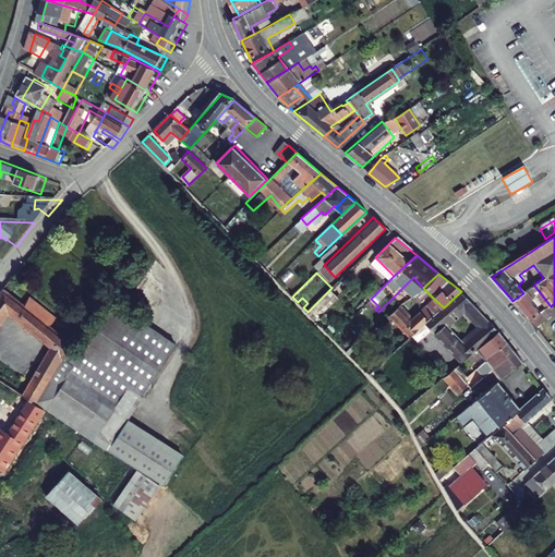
[(540,301),(546,310),(551,306),(534,286),(523,293),(513,301),(531,322),(541,314),(534,305),(540,301)]
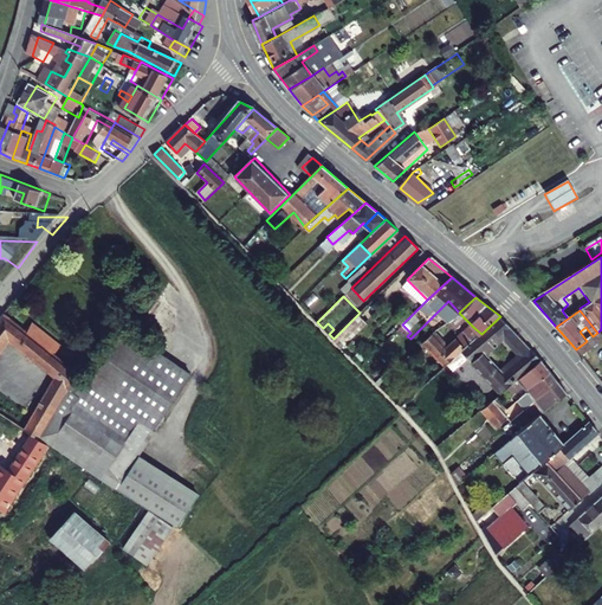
[(341,346),(363,323),(356,316),(334,339),(341,346)]
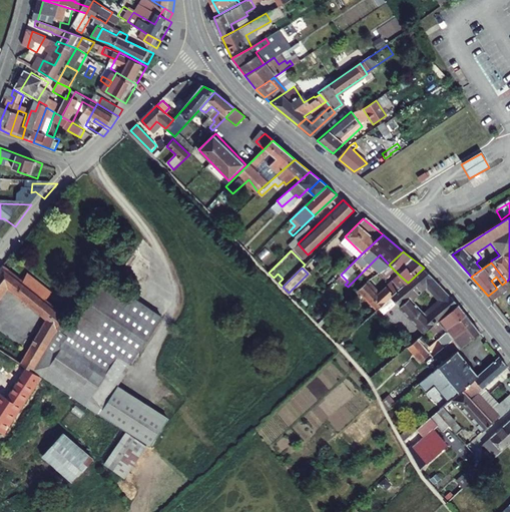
[(58,293),(33,272),(28,279),(52,299),(58,293)]
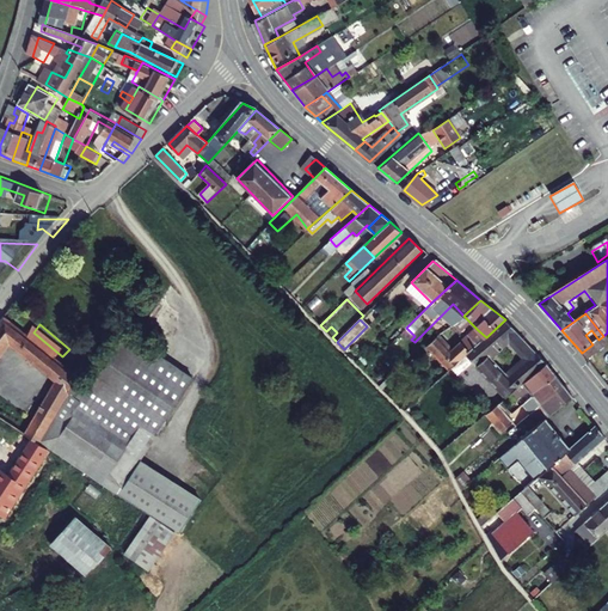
[(85,396),(81,393),(48,443),(62,452),(128,495),(206,379),(129,329),(85,396)]
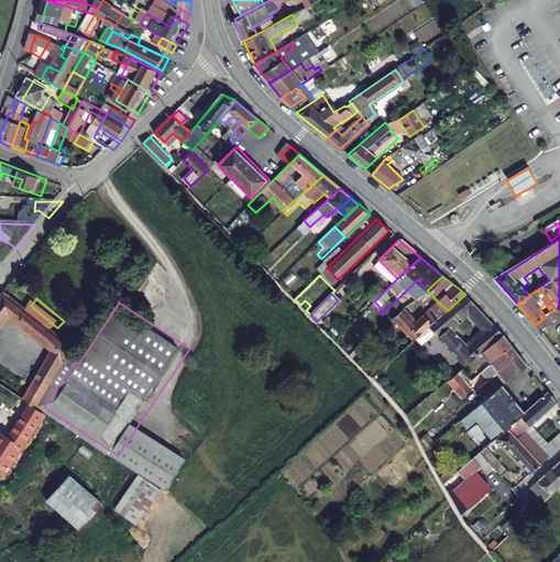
[(448,310),(440,304),(434,309),(441,317),(448,310)]
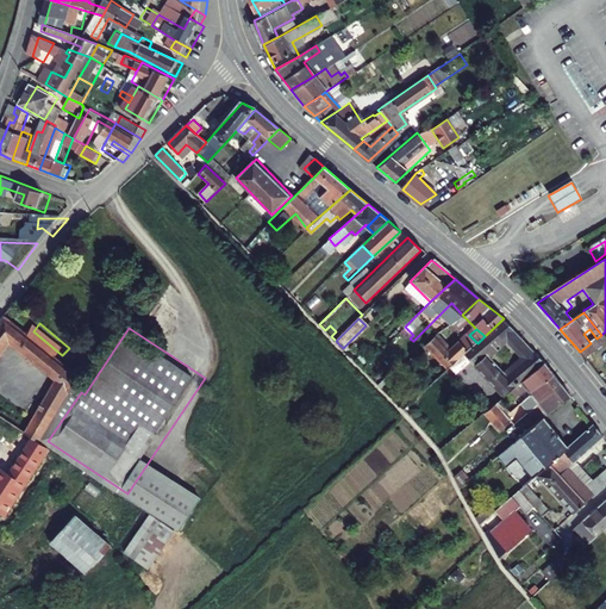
[(478,343),(469,335),(461,342),(469,350),(478,343)]
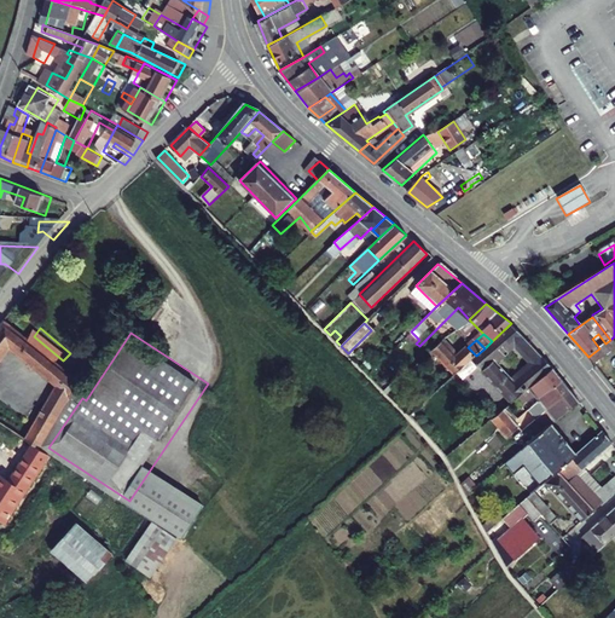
[(433,353),(454,376),(476,356),(468,347),(465,345),(456,354),(445,341),(433,353)]
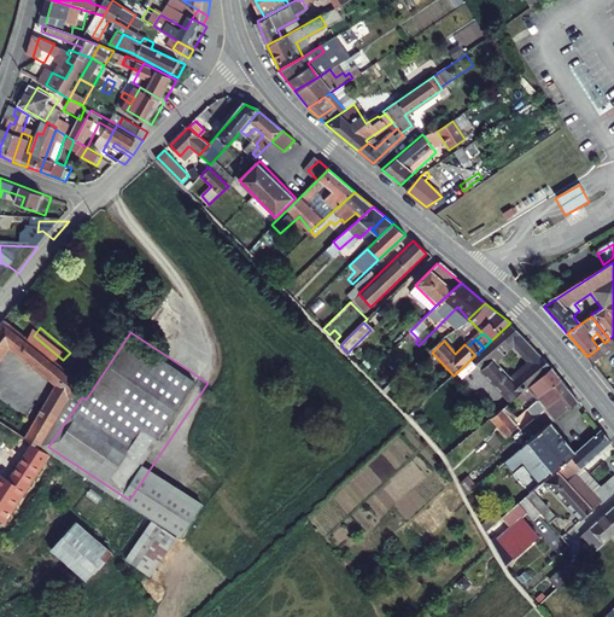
[(551,366),(504,408),(510,414),(522,405),(525,409),(561,378),(551,366)]
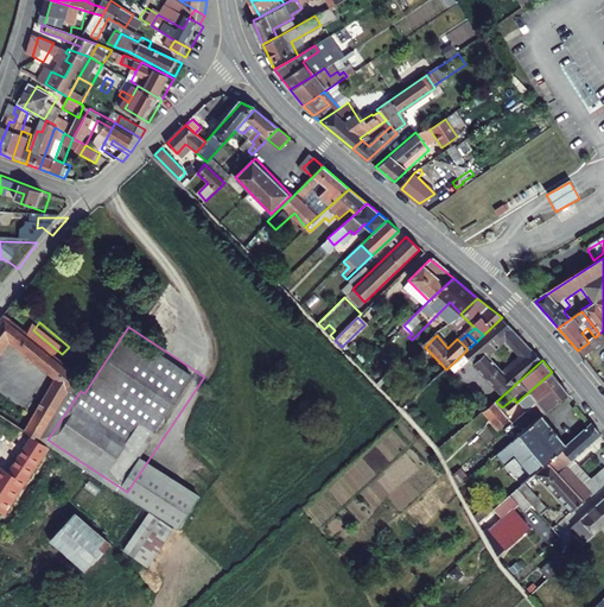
[(535,403),(559,381),(552,372),(516,403),(525,411),(535,403)]
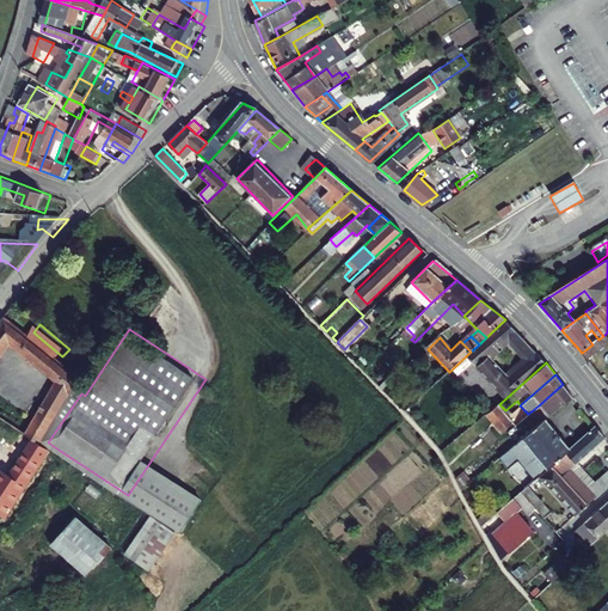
[(547,415),(572,395),(563,384),(539,405),(547,415)]
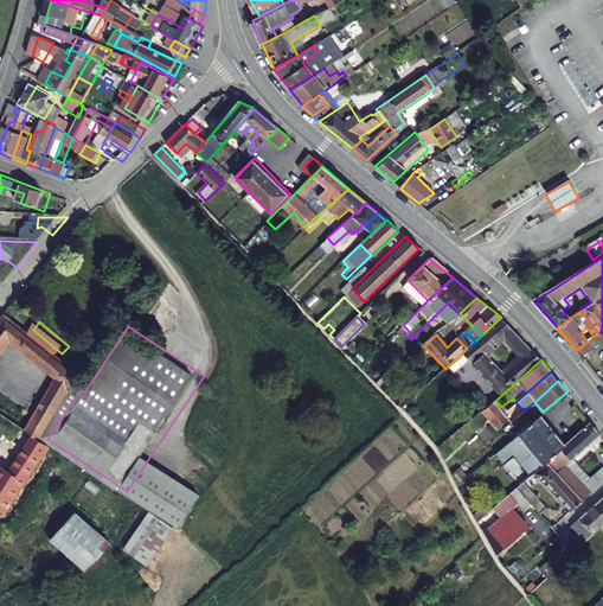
[(495,413),(499,409),(501,407),(495,401),(489,406),(495,413)]
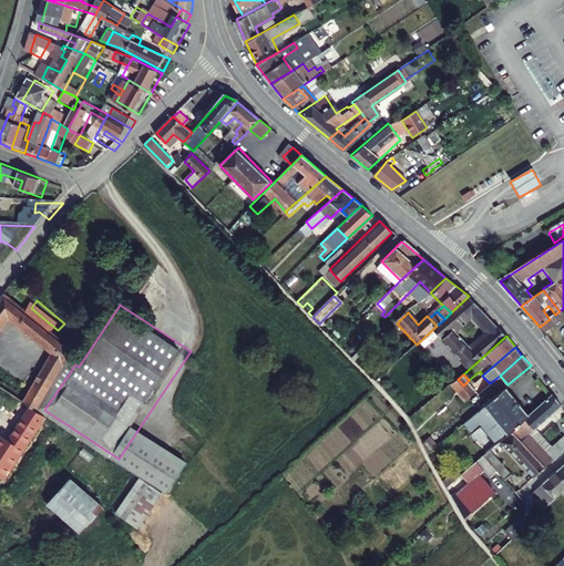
[(451,384),(457,391),(463,386),(458,379),(451,384)]
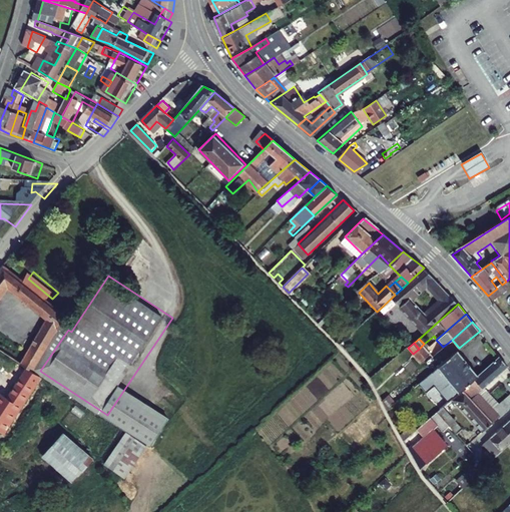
[(0,426),(14,435),(52,379),(40,371),(29,364),(22,374),(31,380),(19,398),(10,392),(2,404),(0,402),(0,352),(2,349),(0,346),(0,426)]
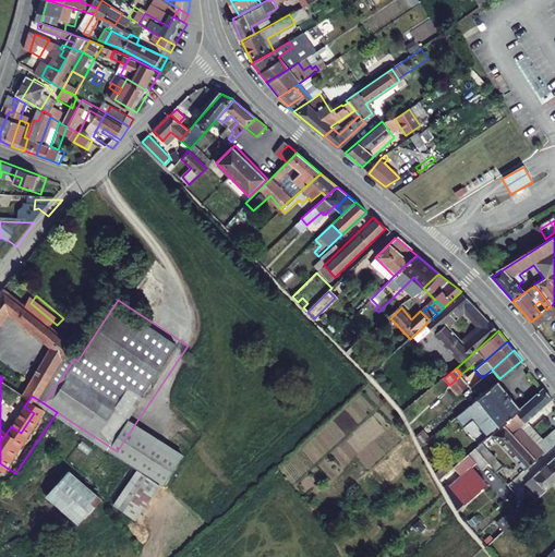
[(457,394),(467,386),(459,376),(456,379),(449,385),(457,394)]
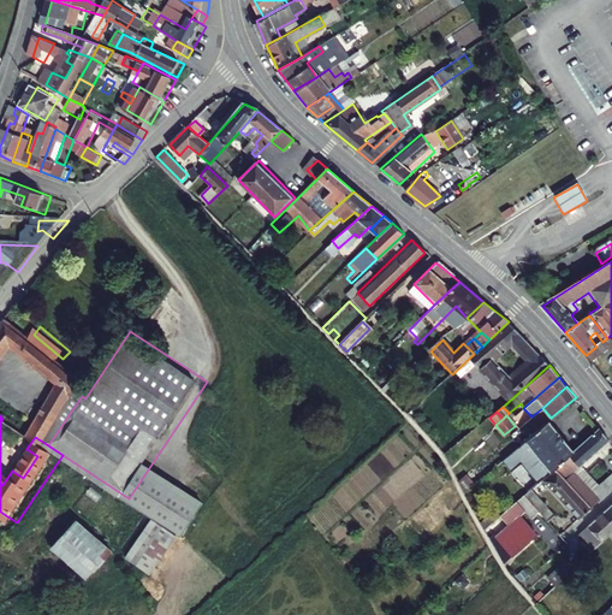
[(539,455),(562,436),(548,420),(500,463),(505,471),(523,455),(527,460),(535,451),(539,455)]
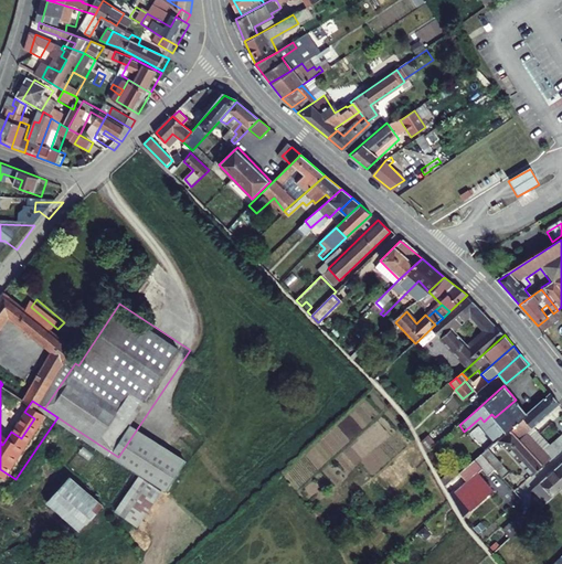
[(560,404),(550,392),(527,413),(510,428),(520,439),(560,404)]
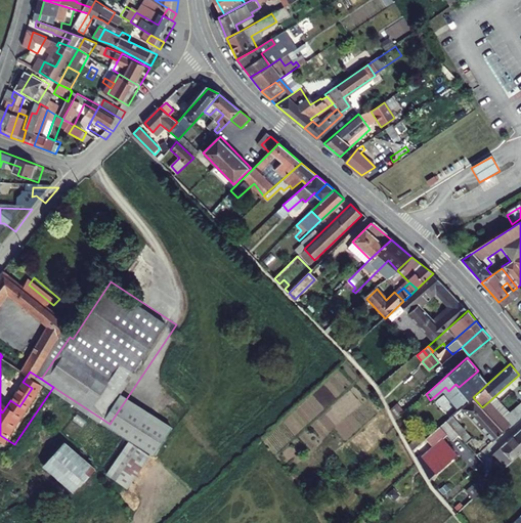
[(459,401),(443,415),(447,419),(462,406),(473,397),(488,383),(478,371),(459,387),(463,392),(456,398),(459,401)]
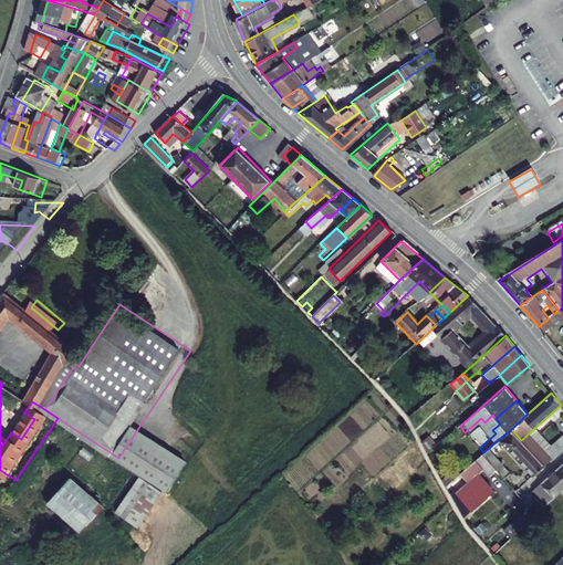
[(532,475),(543,466),(521,440),(511,429),(499,439),(532,475)]
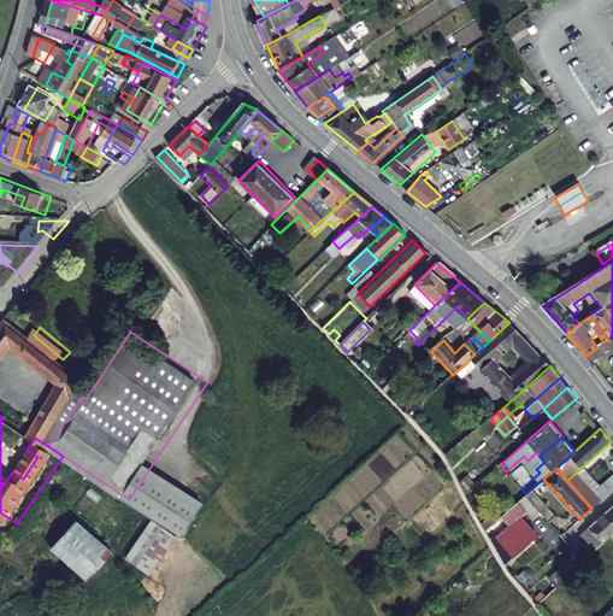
[(512,523),(495,538),(507,561),(516,552),(514,551),(511,546),(514,543),(519,547),(538,531),(524,514),(529,509),(536,516),(542,509),(541,508),(526,493),(505,514),(512,523)]
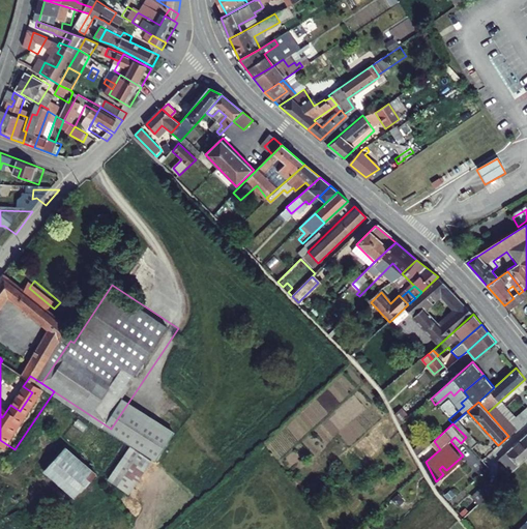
[(485,449),(470,432),(465,436),(466,437),(479,453),(485,449)]
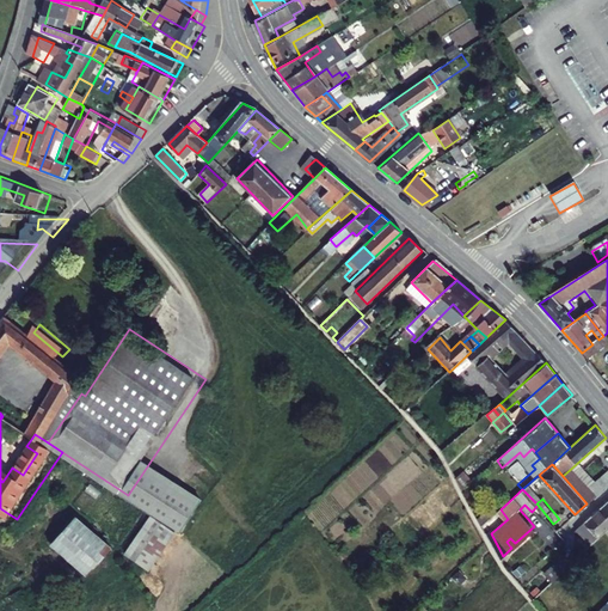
[(596,539),(607,529),(607,506),(605,503),(582,524),(596,539)]
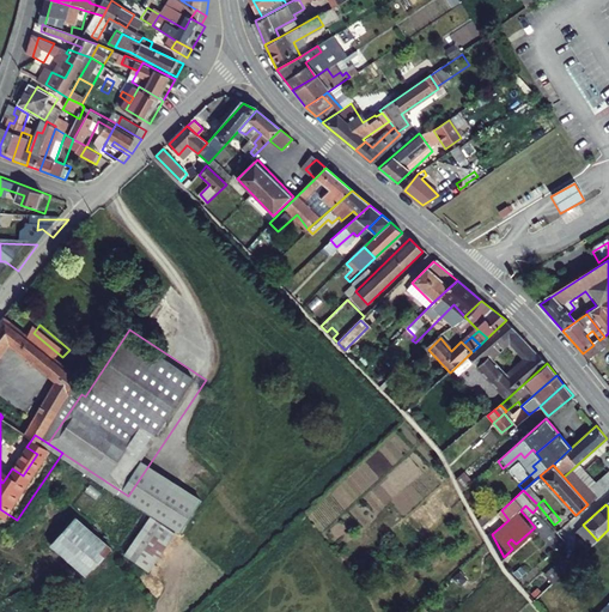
[(79,514),(53,543),(87,576),(115,547),(79,514)]
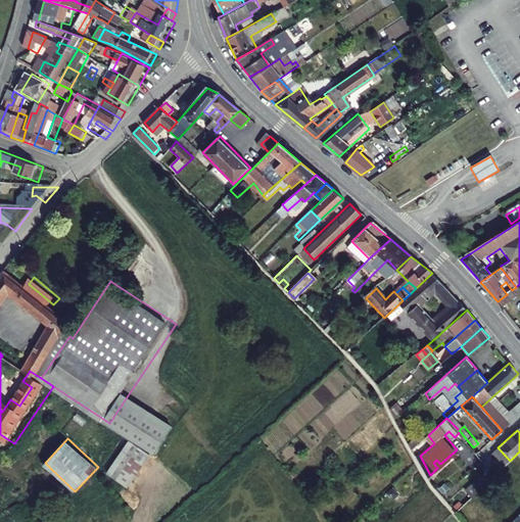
[(0,509),(12,499),(0,484),(0,509)]
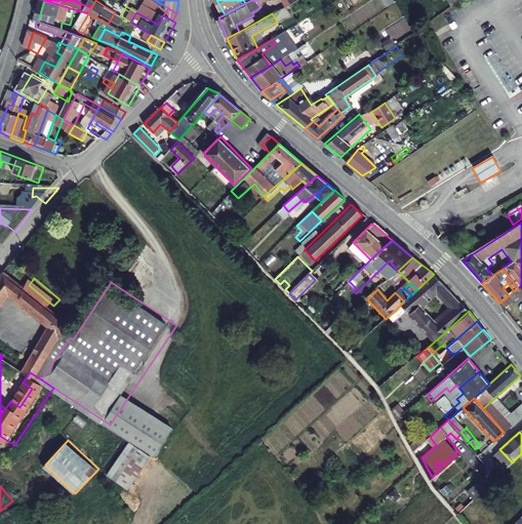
[(15,523),(17,522),(10,512),(0,518),(0,523),(15,523)]
